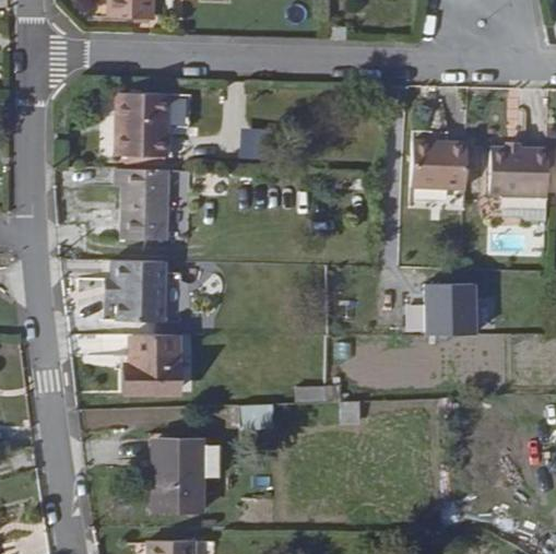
[(111,0),(111,16),(150,18),(150,14),(170,15),(170,0),(111,0)]
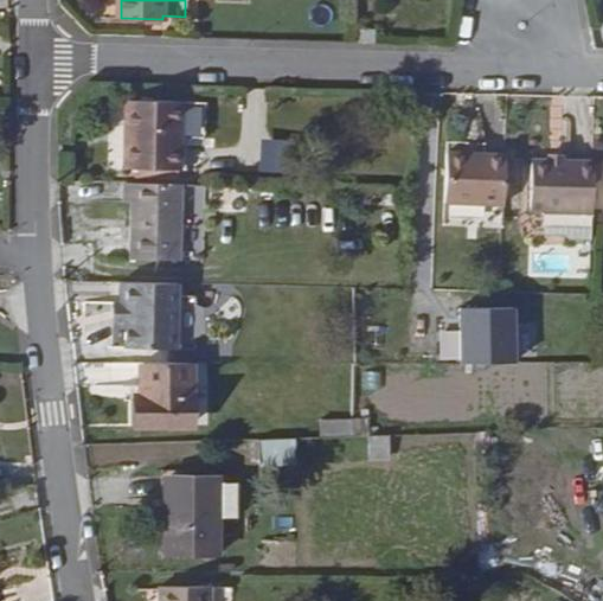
[(369,43),(369,31),(352,30),(352,43),(369,43)]
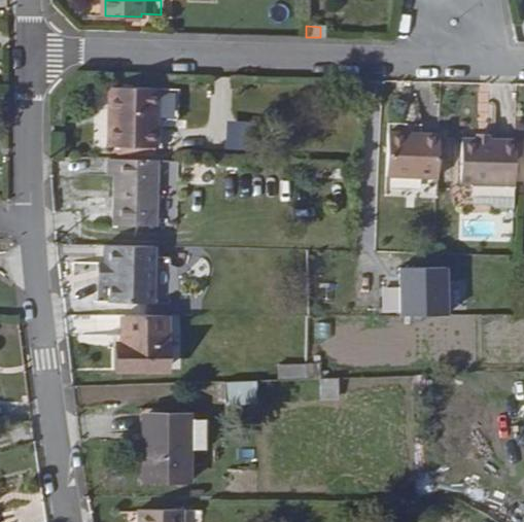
[(149,146),(150,88),(106,87),(104,145),(149,146)]
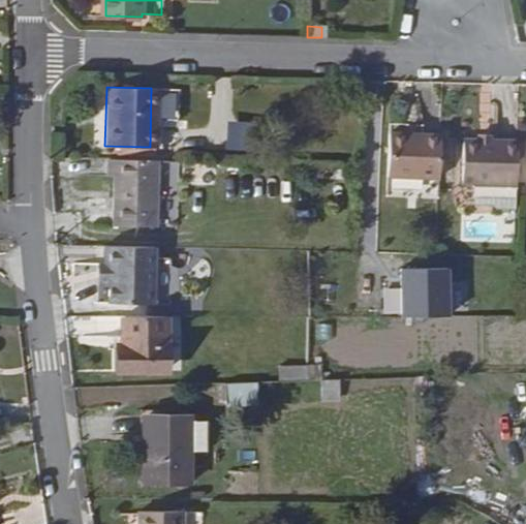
[(440,179),(442,134),(392,132),(390,176),(440,179)]
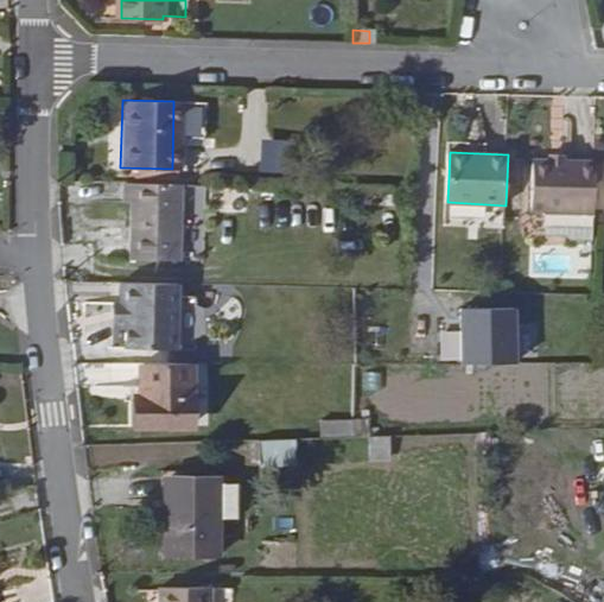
[(567,162),(552,160),(536,160),(534,210),(546,210),(596,213),(598,163),(567,162)]
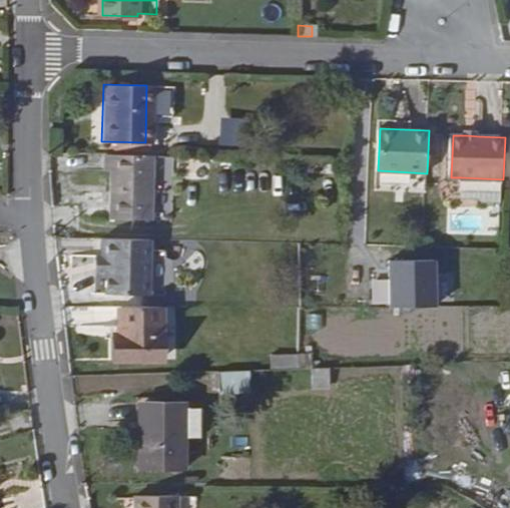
[(149,220),(151,155),(102,153),(101,169),(108,170),(107,219),(149,220)]
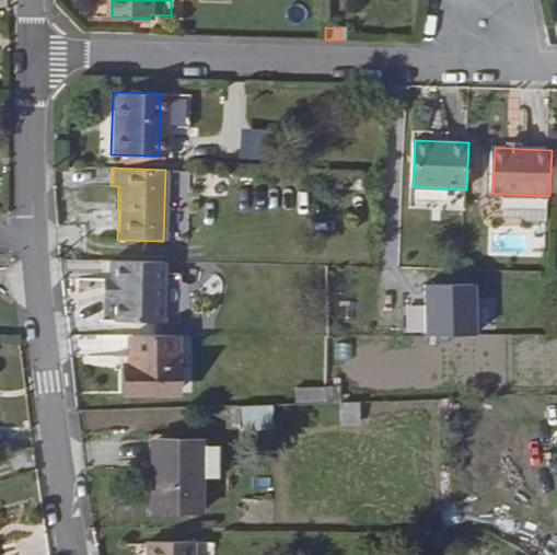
[(530,220),(549,221),(549,196),(503,194),(503,215),(521,215),(530,220)]
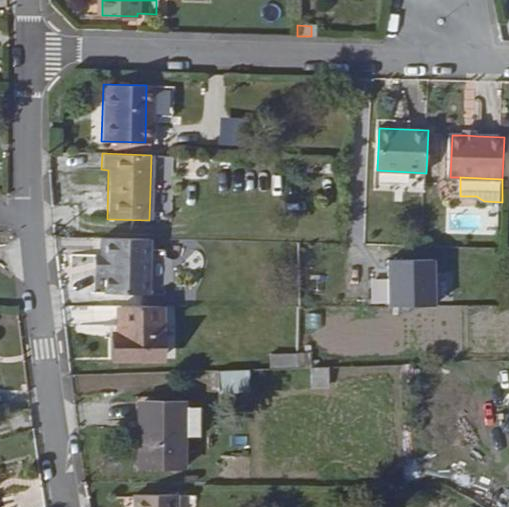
[(146,291),(148,239),(101,238),(101,254),(101,259),(104,259),(104,272),(104,291),(146,291)]
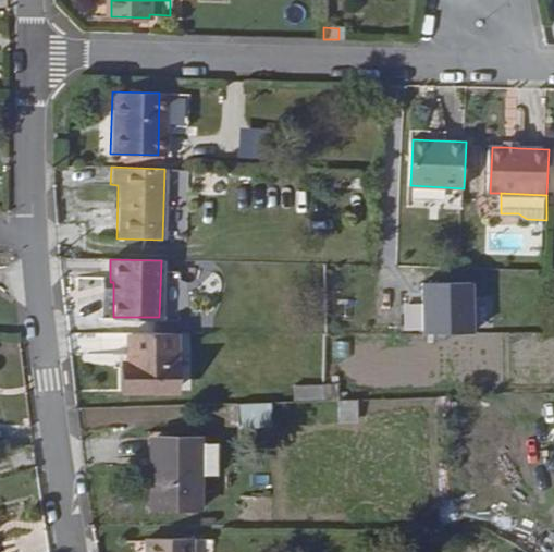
[(113,282),(110,282),(110,277),(103,278),(102,296),(113,296),(113,282)]
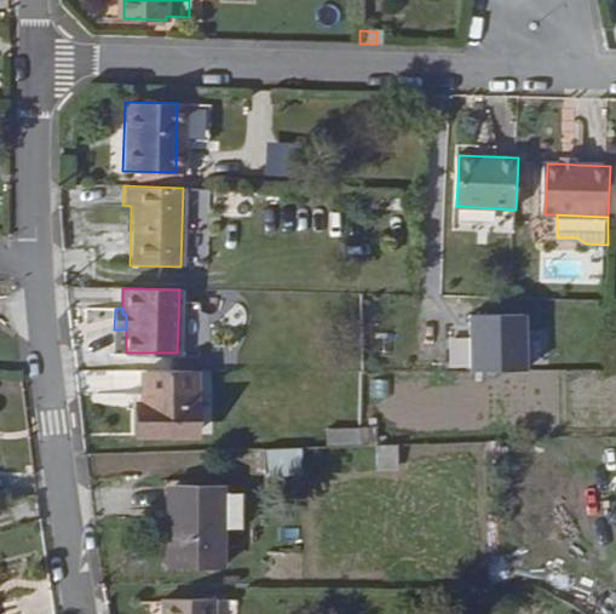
[(467,315),(467,371),(522,371),(522,315),(467,315)]
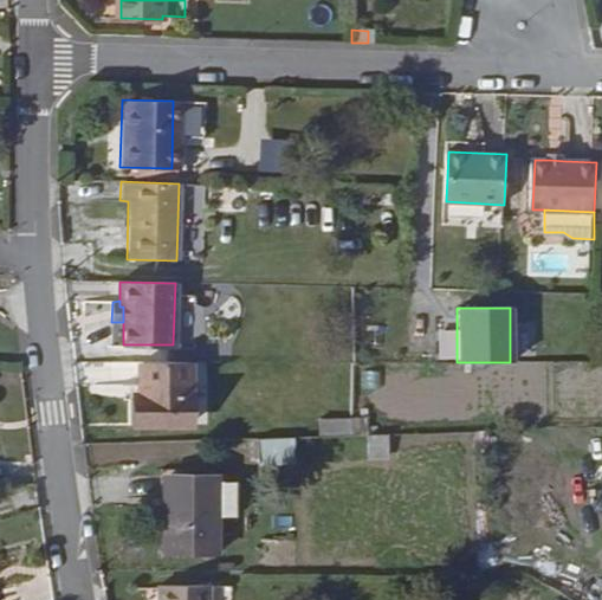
[(135,424),(189,424),(189,362),(142,362),(142,395),(135,397),(135,424)]
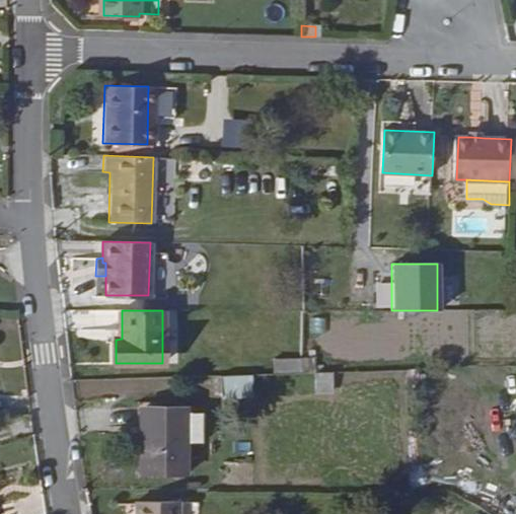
[(276,372),(303,372),(303,357),(276,358),(276,372)]
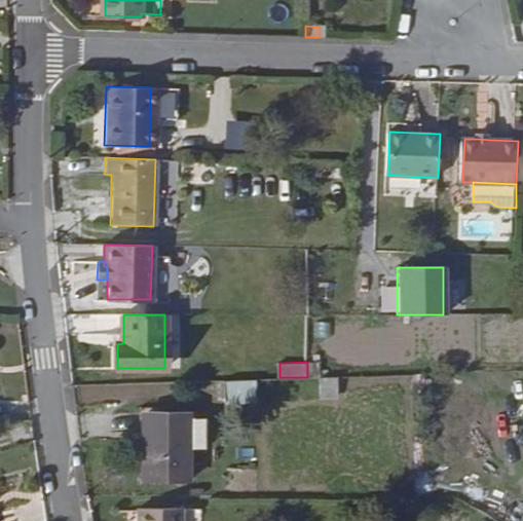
[(320,397),(337,396),(337,377),(320,378),(320,397)]
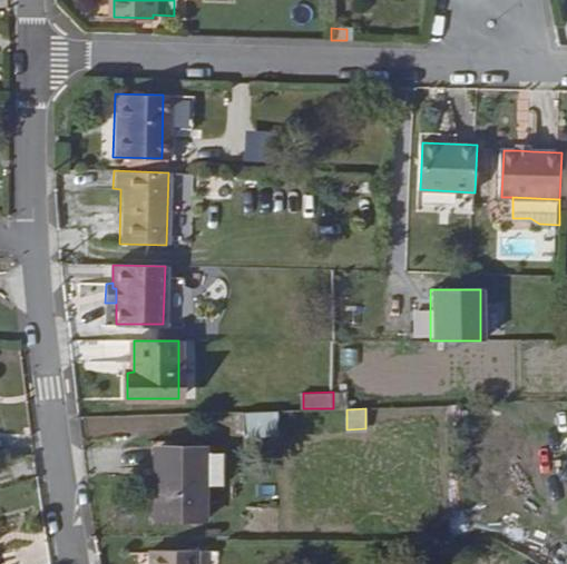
[(286,434),(285,411),(252,413),(252,435),(286,434)]
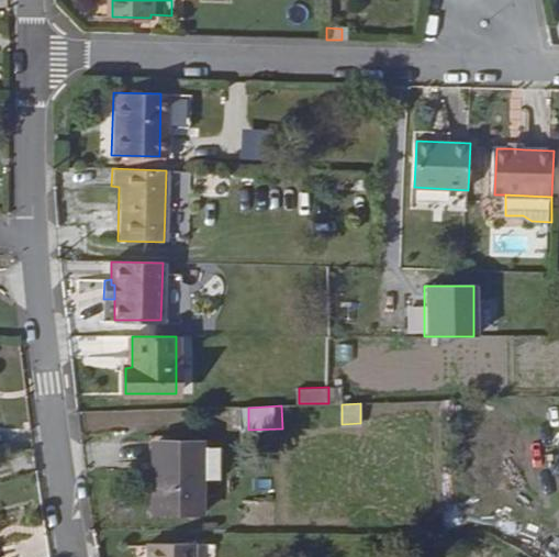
[(220,446),(202,447),(202,442),(159,444),(159,468),(157,471),(158,512),(205,510),(204,479),(220,478),(220,446)]
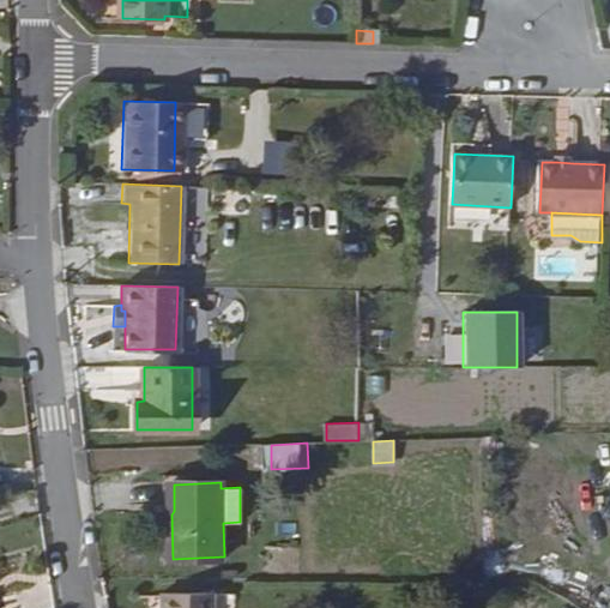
[(225,607),(227,596),(175,596),(174,607),(225,607)]
